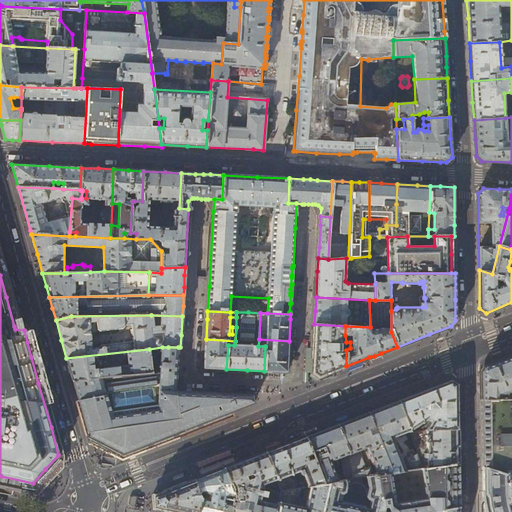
[(345,326),(314,324),(314,327),(312,373),(318,377),(319,377),(332,372),(338,370),(346,366),(346,350),(346,348),(341,348),(340,335),(345,335),(345,326)]
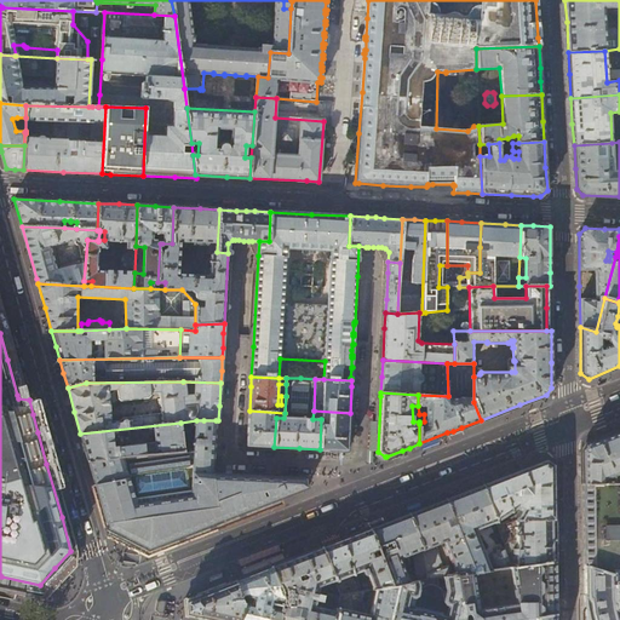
[(283,418),(285,413),(250,411),(247,446),(264,447),(274,447),(276,418),(283,418)]
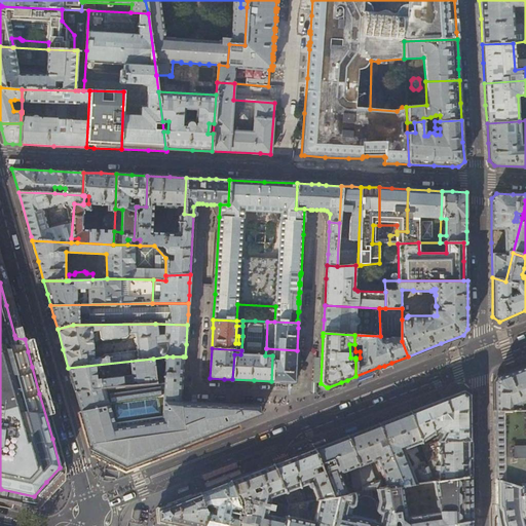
[(296,369),(297,350),(266,348),(265,355),(272,355),(271,381),(291,382),(295,382),(296,369)]
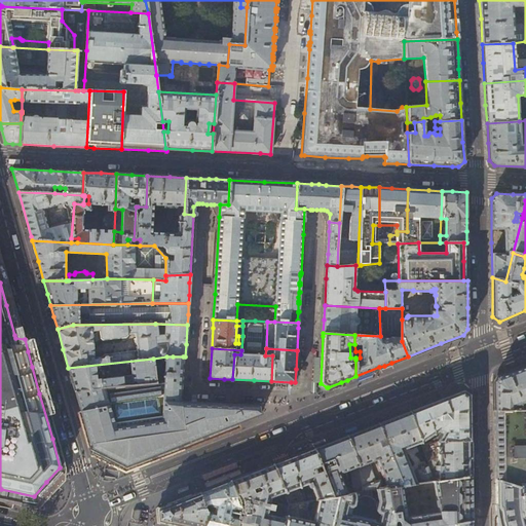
[(182,366),(183,357),(173,357),(166,357),(164,382),(155,383),(75,390),(77,397),(84,421),(90,445),(185,429),(182,411),(183,403),(180,403),(180,391),(182,366)]
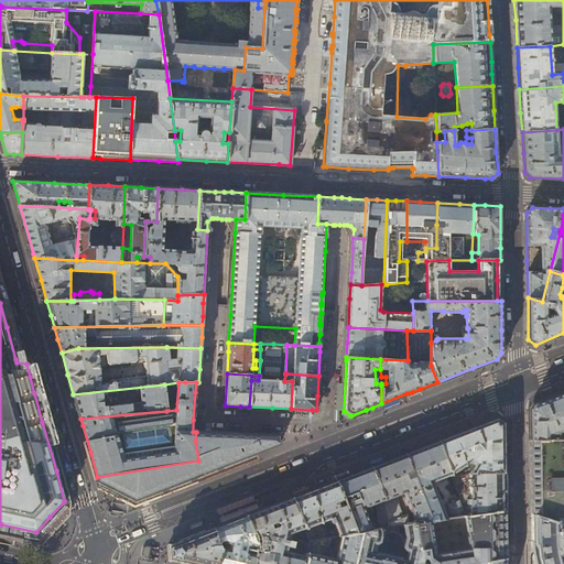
[(166,411),(164,384),(73,394),(77,407),(80,419),(166,411)]
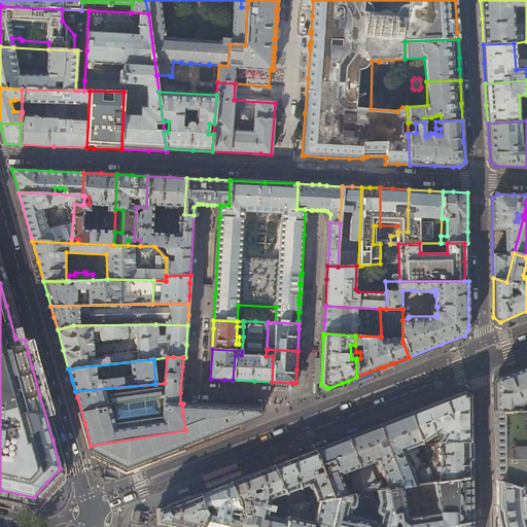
[(526,365),(499,377),(494,384),(496,481),(518,488),(526,490),(526,365)]
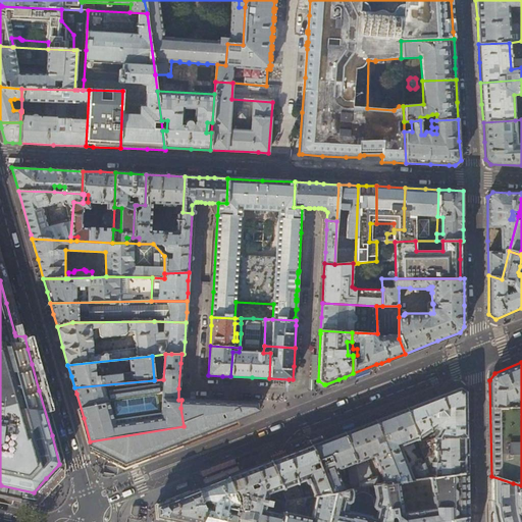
[(435,397),(406,408),(417,438),(434,427),(435,429),(438,430),(435,434),(433,433),(428,436),(430,439),(434,437),(466,437),(466,416),(465,392),(459,387),(435,397)]
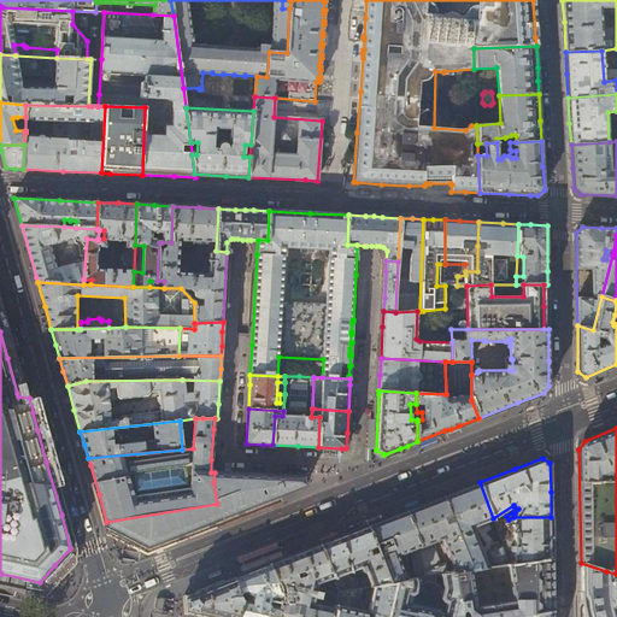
[(228,474),(215,472),(213,482),(217,504),(106,522),(107,526),(148,546),(182,533),(254,505),(304,486),(303,476),(301,476),(287,476),(281,475),(272,475),(251,474),(245,474),(228,474)]
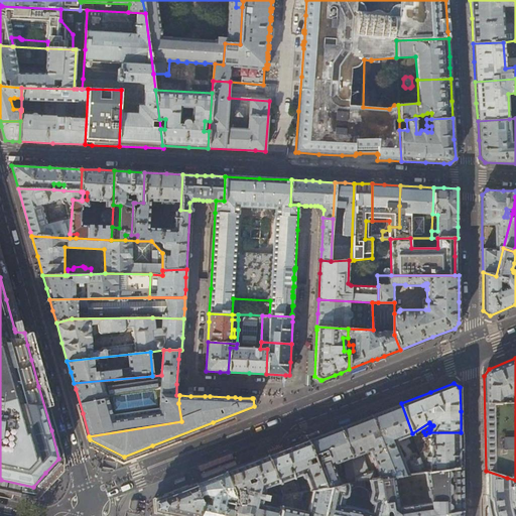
[(386,409),(371,415),(393,477),(407,475),(394,440),(412,433),(401,403),(386,409)]
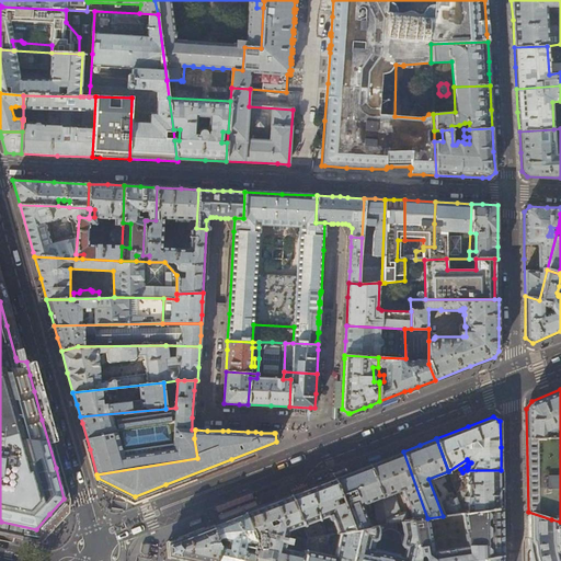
[(427,518),(403,451),(387,457),(381,459),(369,464),(369,465),(381,496),(387,524),(396,523),(401,522),(412,519),(427,518)]
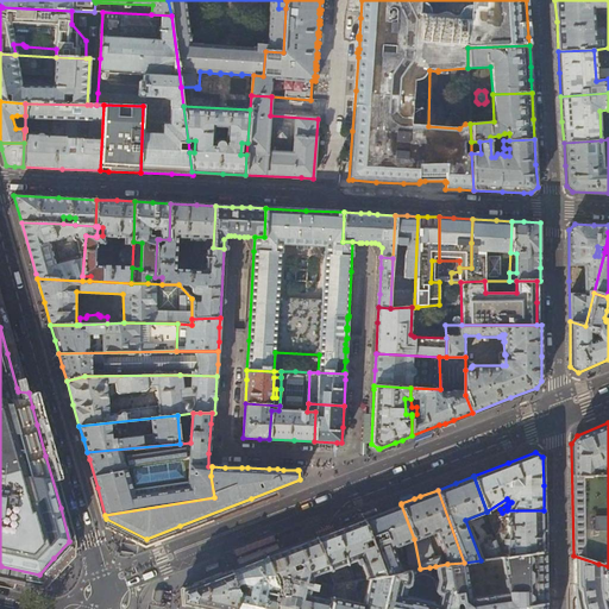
[(383,510),(377,513),(364,519),(363,519),(384,575),(389,575),(402,572),(393,548),(405,542),(409,571),(420,569),(414,539),(401,504),(383,510)]
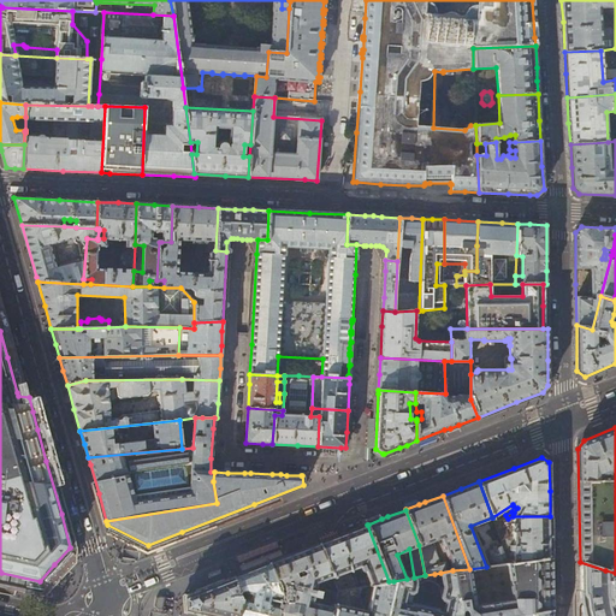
[(551,535),(550,516),(513,516),(508,519),(495,523),(501,539),(513,534),(513,550),(505,551),(510,563),(551,557),(551,535)]
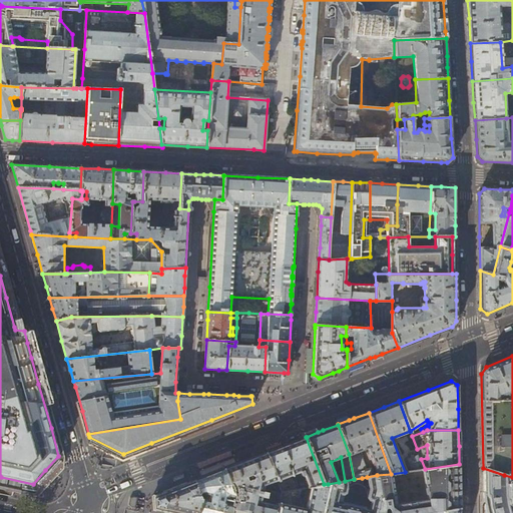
[(267,452),(266,452),(277,480),(281,492),(296,490),(291,475),(300,472),(302,477),(304,476),(309,487),(311,487),(324,484),(306,437),(286,445),(283,446),(267,452)]
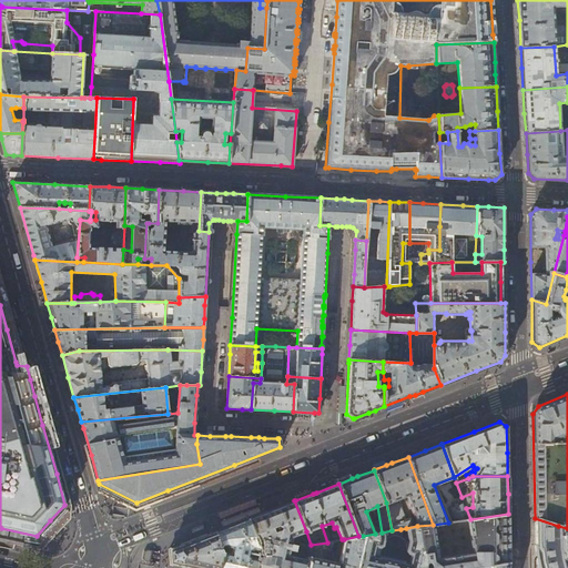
[(294,497),(295,500),(313,494),(311,490),(294,497)]
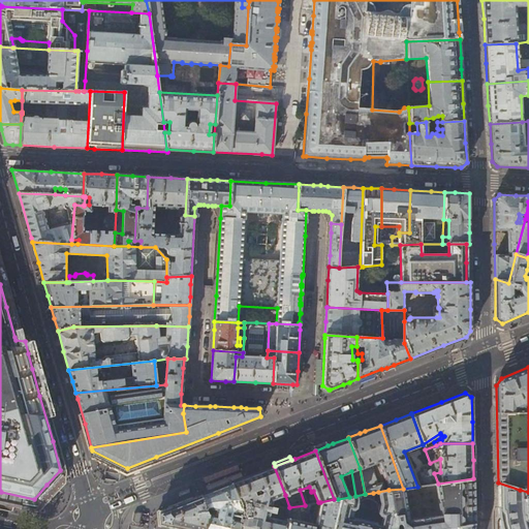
[(243,478),(230,484),(240,508),(248,504),(249,507),(248,512),(242,511),(238,528),(284,528),(287,521),(268,517),(271,501),(285,495),(274,466),(252,475),(243,478)]
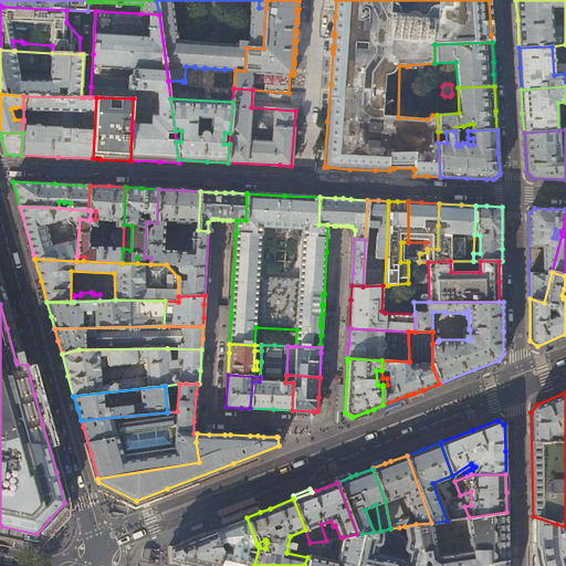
[(452,520),(469,517),(464,506),(461,499),(456,501),(454,499),(450,500),(451,503),(446,505),(452,520)]
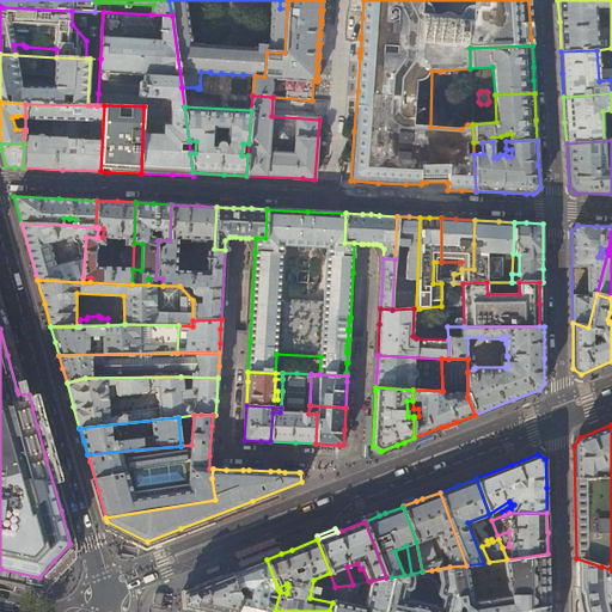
[(548,580),(548,554),(507,560),(489,562),(483,563),(466,565),(450,567),(457,611),(506,611),(512,611),(549,606),(548,580)]
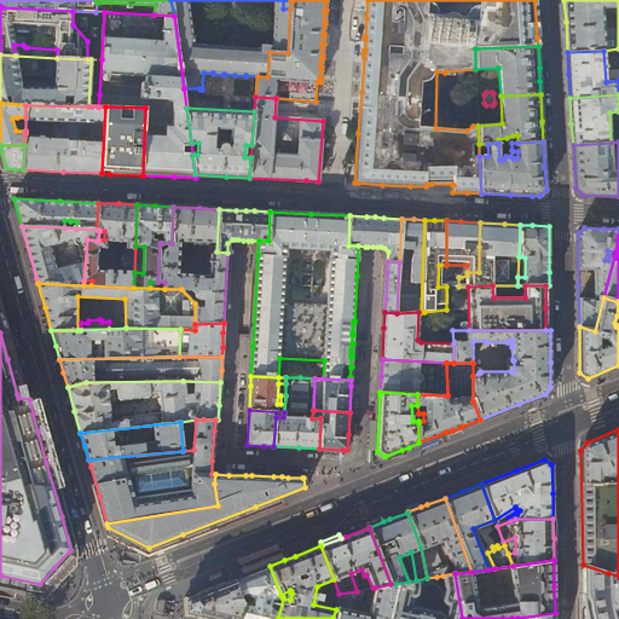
[(618,618),(618,583),(608,583),(608,573),(583,565),(584,594),(583,594),(584,601),(585,601),(586,608),(585,608),(586,615),(588,614),(588,618),(618,618)]
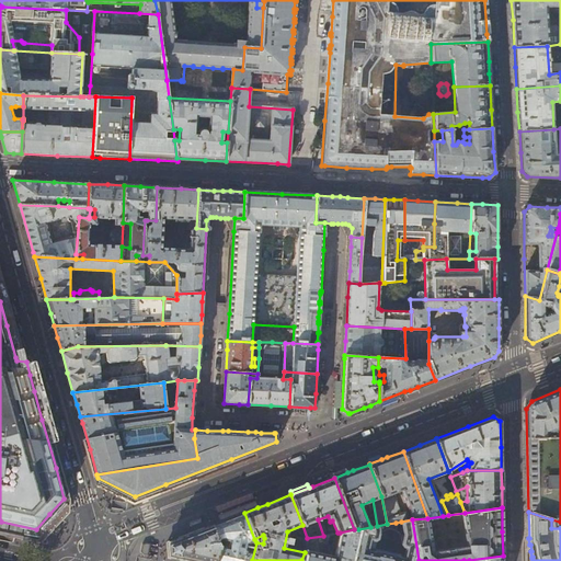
[(220,522),(213,525),(220,546),(216,560),(252,560),(256,542),(254,539),(244,513),(229,518),(220,522)]
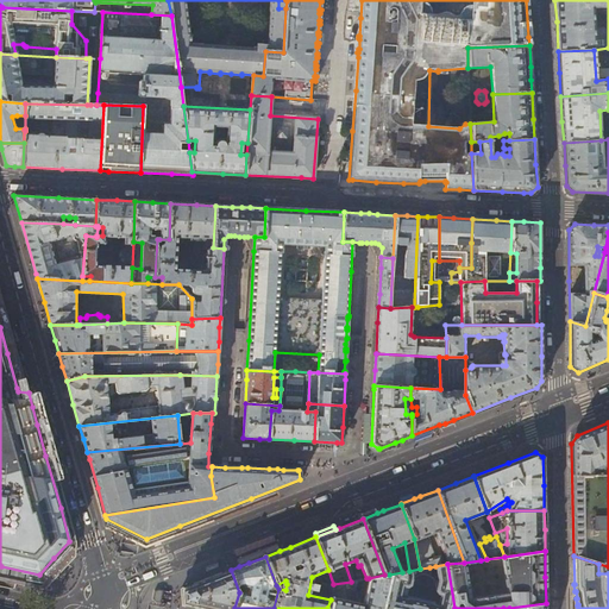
[(206,569),(207,572),(213,569),(219,567),(219,564),(218,562),(215,563),(208,566),(206,567),(206,569)]
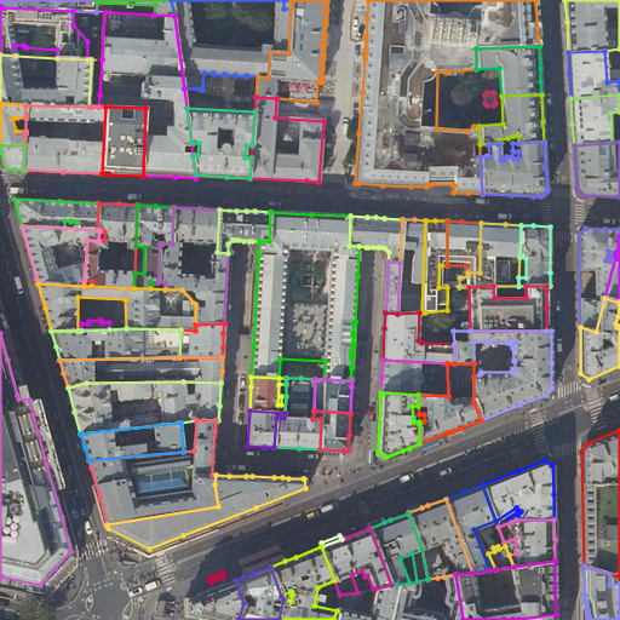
[(463,619),(455,574),(443,577),(446,590),(443,601),(445,604),(447,604),(448,604),(446,615),(440,614),(440,613),(414,608),(418,589),(419,586),(424,585),(428,584),(432,584),(438,585),(437,578),(428,579),(417,581),(409,583),(396,585),(388,619),(463,619)]
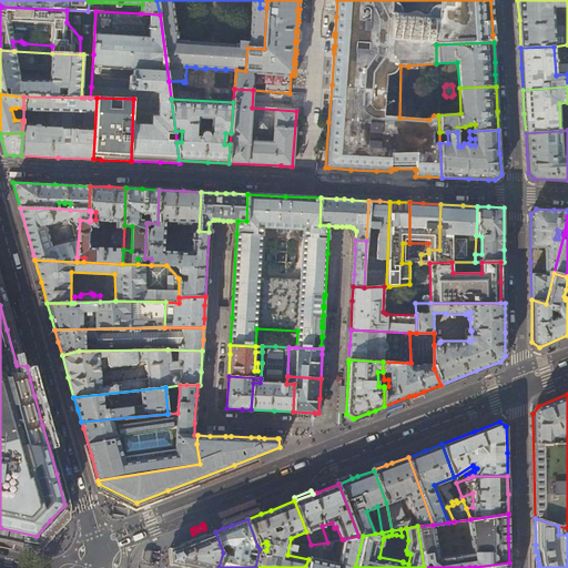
[(190,567),(219,567),(223,553),(215,531),(186,543),(169,549),(170,564),(190,567)]
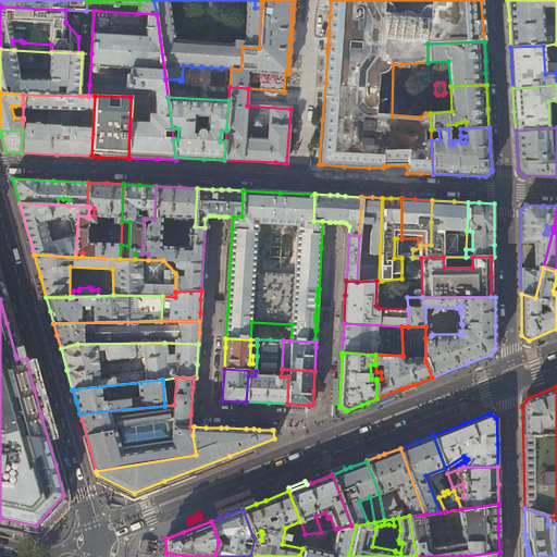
[(348,556),(356,525),(351,525),(337,529),(332,552),(323,549),(326,531),(321,532),(305,534),(302,548),(299,556),(348,556)]
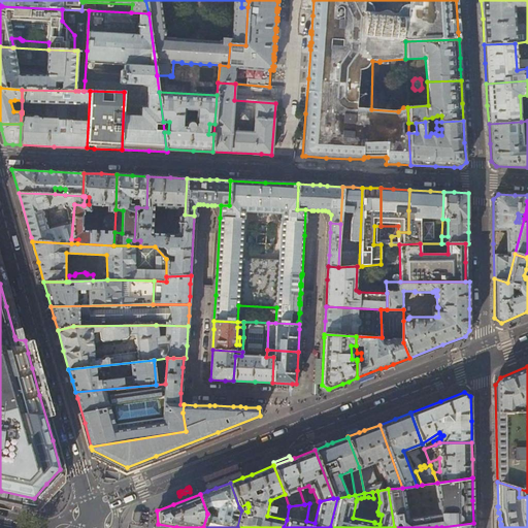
[(139,513),(135,512),(133,512),(131,513),(130,516),(129,519),(131,521),(132,522),(136,523),(139,513)]
